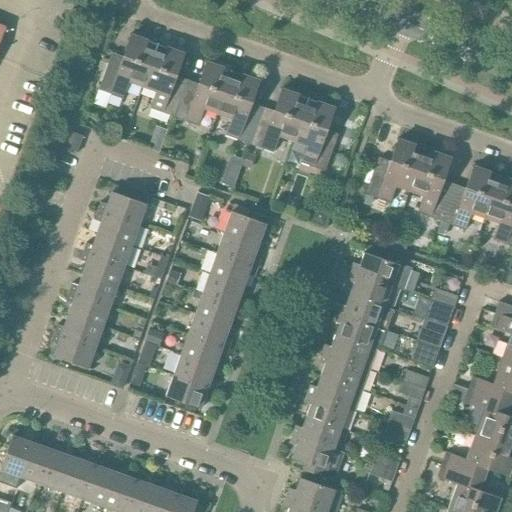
[(143,88),(159,44),(131,34),(122,57),(111,53),(107,63),(100,61),(93,79),(100,81),(98,90),(109,93),(122,98),(128,82),(143,88)]
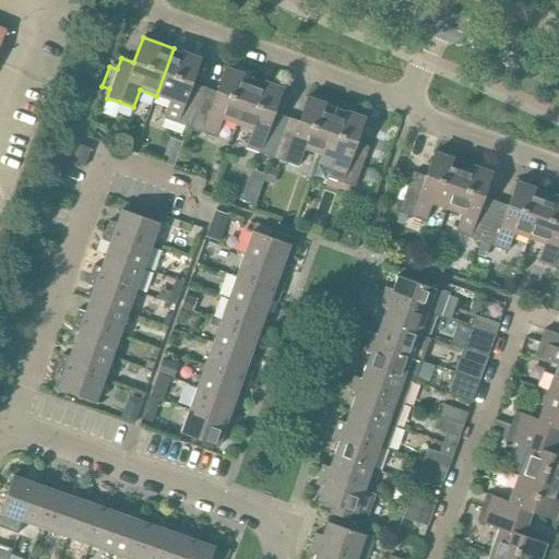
[(190,128),(205,87),(191,83),(201,58),(174,48),(156,96),(169,100),(163,118),(190,128)]
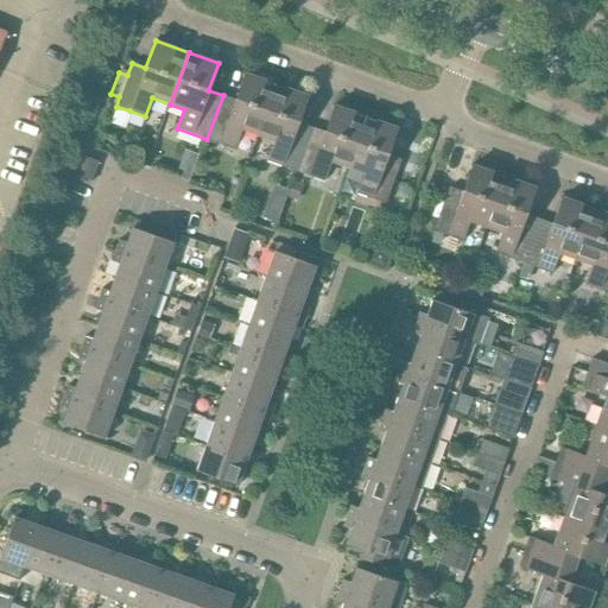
[(259,137),(278,84),(245,73),(235,100),(223,95),(207,139),(219,144),(234,149),(242,130),(259,137)]
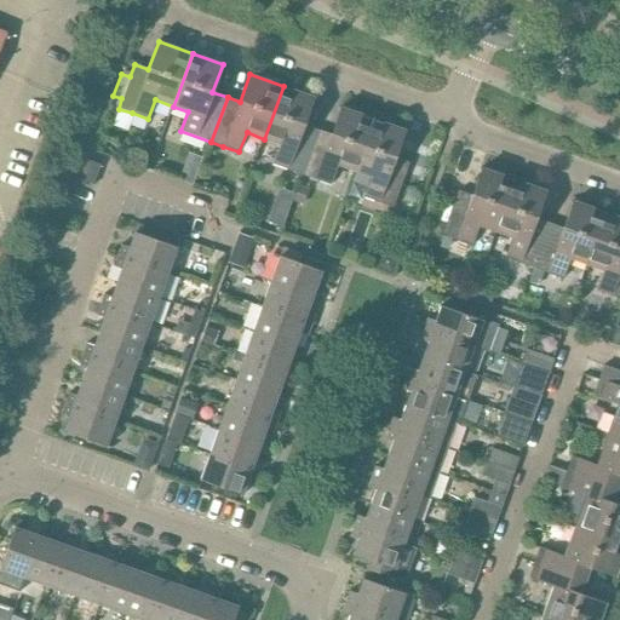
[(303,174),(319,131),(303,125),(314,97),(283,86),(264,139),(279,144),(273,164),(288,170),(303,174)]
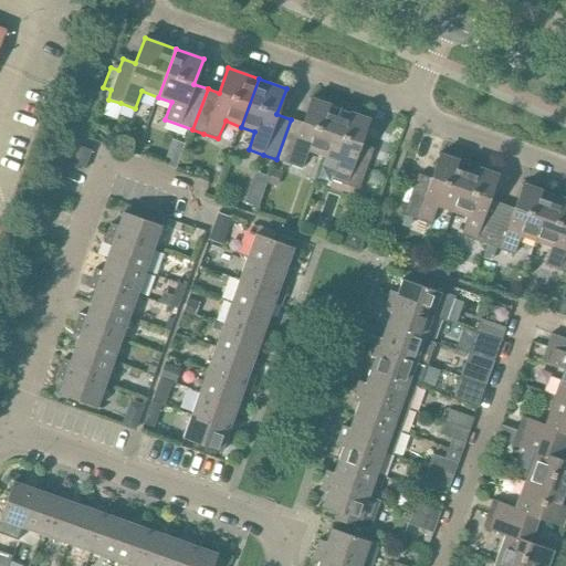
[(324,157),(341,108),(311,97),(302,123),(291,119),(276,159),(286,164),(301,169),(307,150),(324,157)]
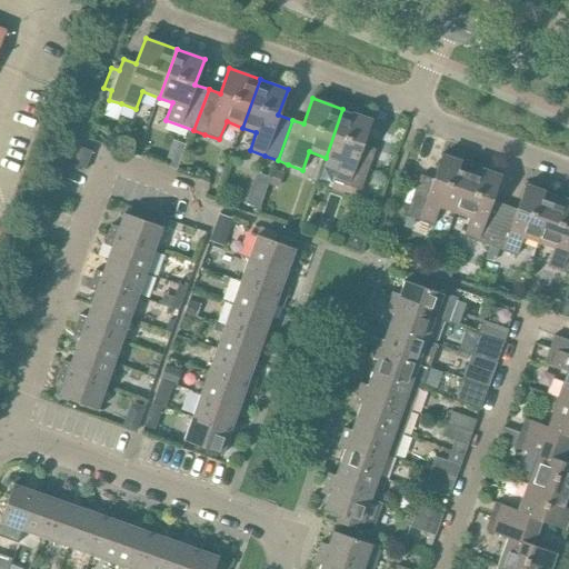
[(342,109),(326,158),(339,162),(332,180),(360,190),(375,149),(362,145),(371,119),(342,109)]
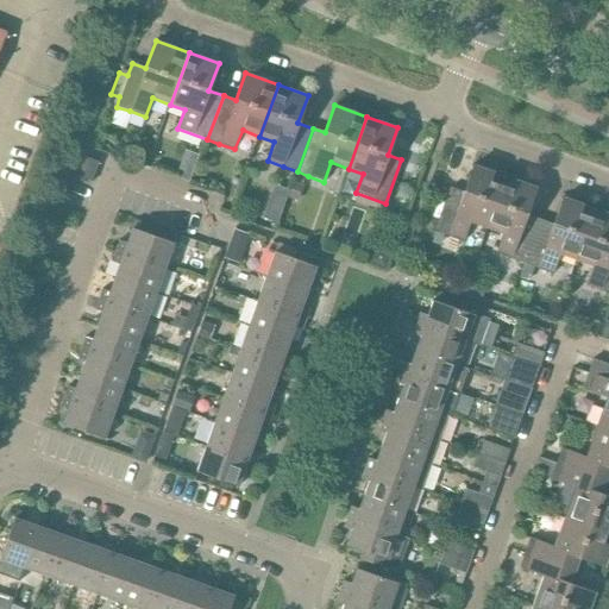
[(89,183),(96,162),(83,157),(76,179),(89,183)]
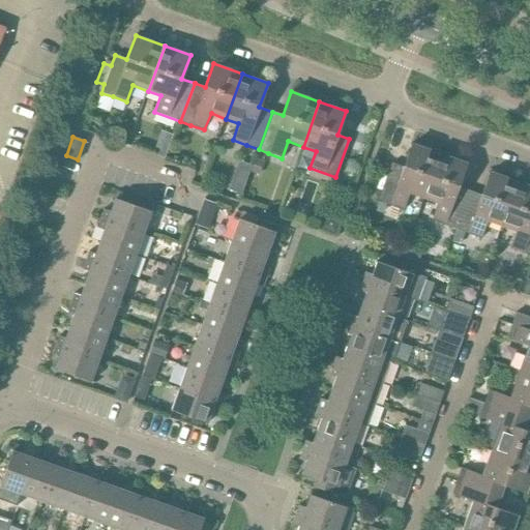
[(423,199),(439,153),(412,143),(402,170),(390,167),(376,206),(381,208),(383,203),(403,210),(409,194),(423,199)]
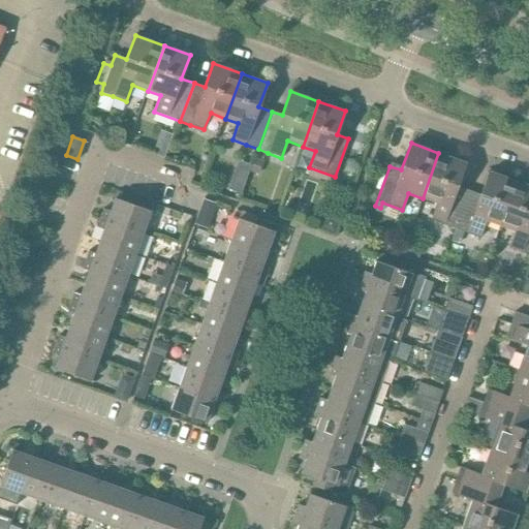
[(456,228),(469,190),(458,186),(466,162),(438,153),(423,198),(436,203),(430,220),(456,228)]
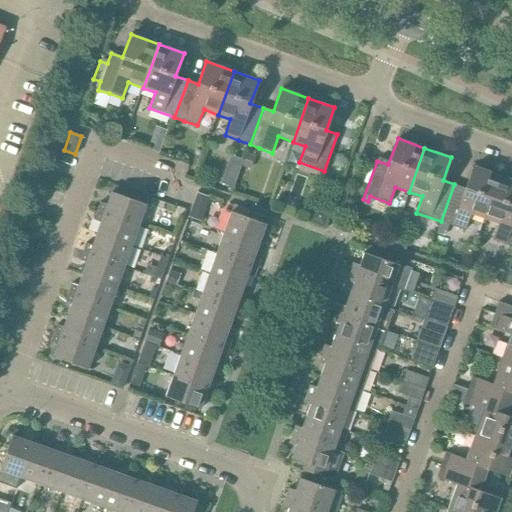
[(246,152),(241,167),(250,170),(256,156),(246,152)]
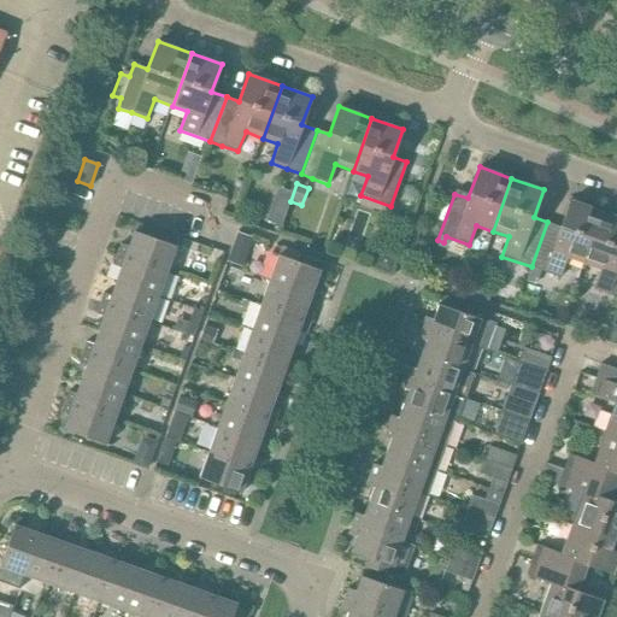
[(274,200),(266,221),(281,225),(288,205),(274,200)]
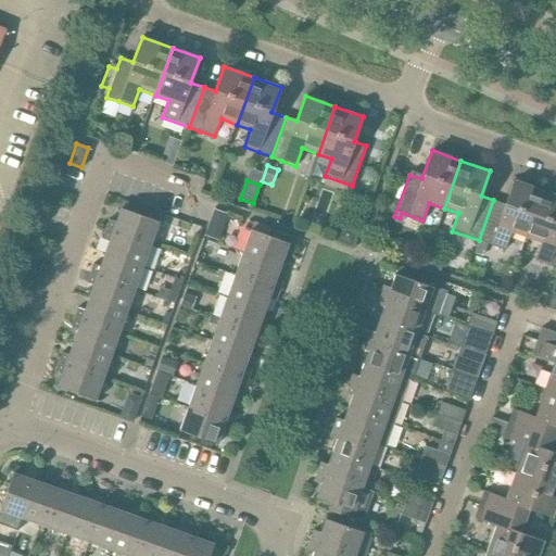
[(527,238),(543,190),(514,180),(505,204),(493,200),(479,240),(490,244),(505,250),(510,232),(527,238)]
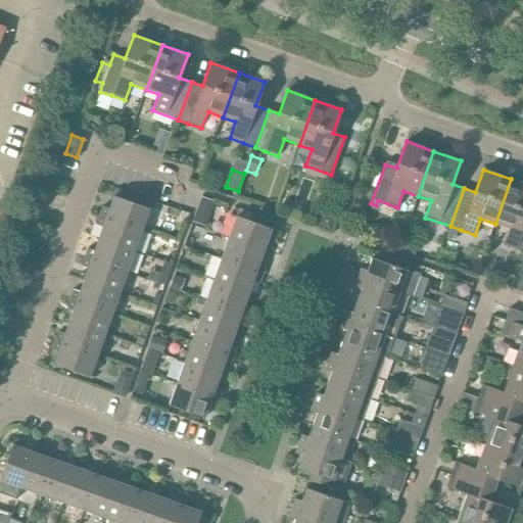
[(522,252),(522,183),(511,179),(495,224),(509,228),(502,245),(522,252)]
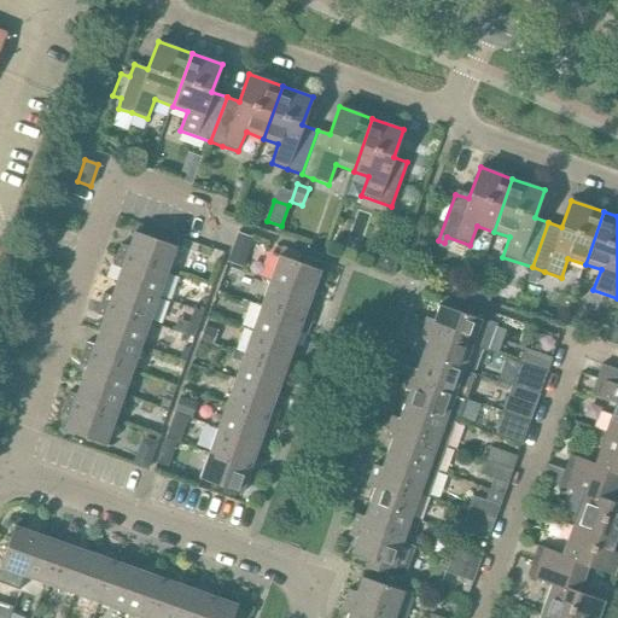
[(116,252),(169,269),(176,246),(133,231),(128,245),(120,242),(116,252)]
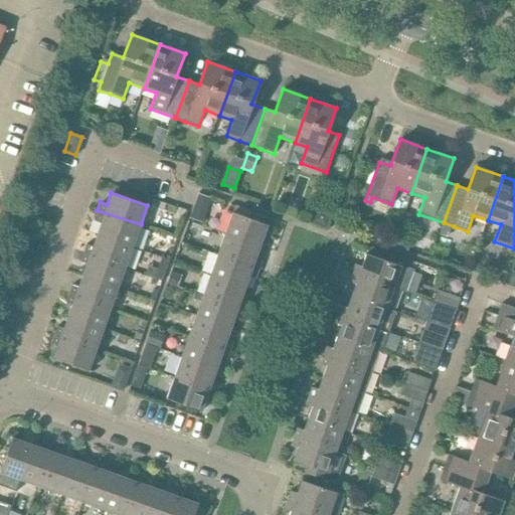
[(192,212),(190,218),(201,222),(205,211),(194,207),(193,209),(192,212)]
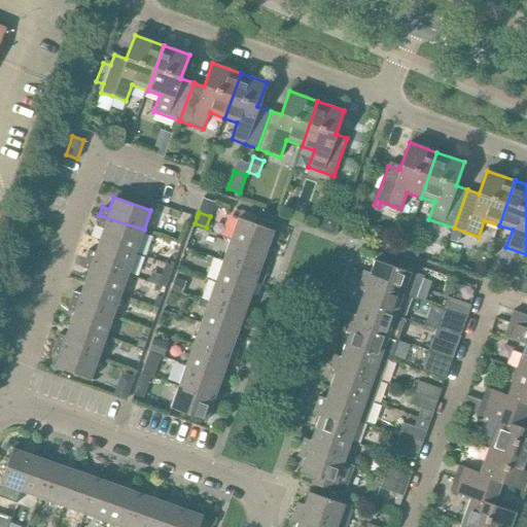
[(324,213),(318,229),(332,234),(339,219),(324,213)]
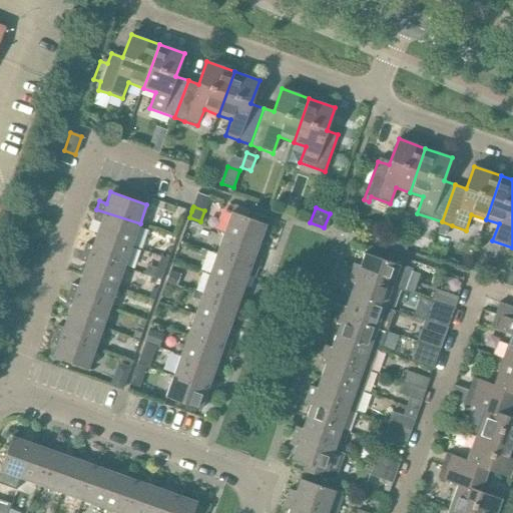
[(132,244),(140,223),(96,209),(93,219),(99,221),(96,232),(132,244)]
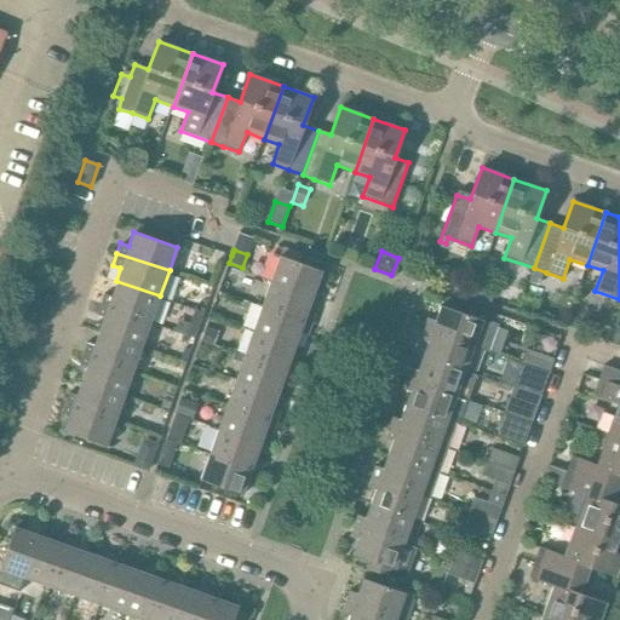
[(279,256),(269,281),(313,296),(317,282),(325,286),(329,273),(279,256)]
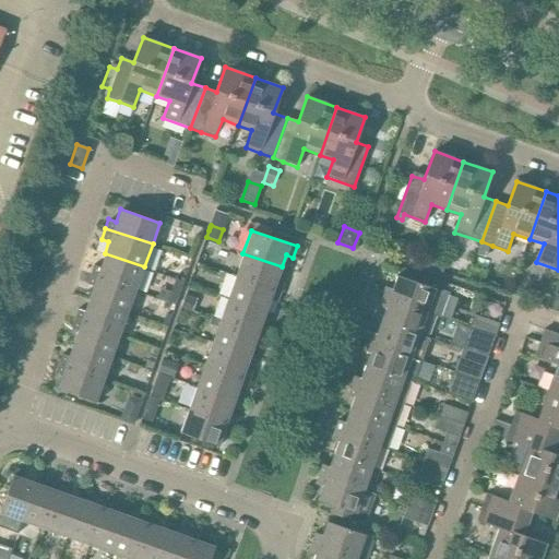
[(135,290),(144,266),(105,253),(99,268),(92,264),(88,273),(135,290)]
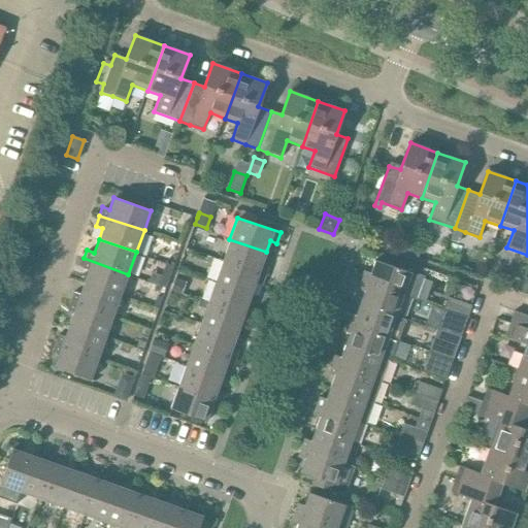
[(229,239),(222,260),(265,276),(268,266),(262,265),(266,252),(229,239)]
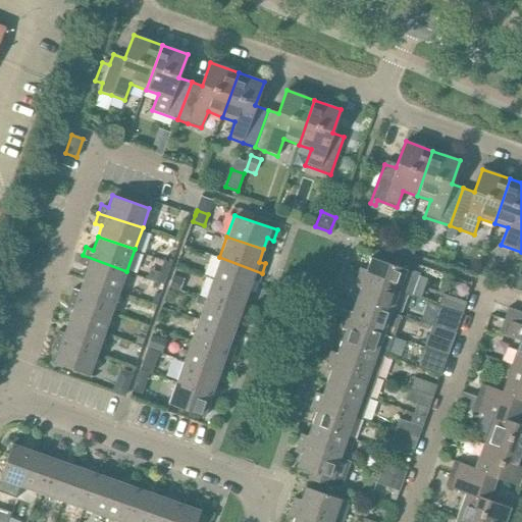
[(359,267),(356,275),(400,292),(411,296),(411,295),(418,274),(407,270),(401,267),(404,260),(376,251),(373,258),(370,257),(366,269),(359,267)]
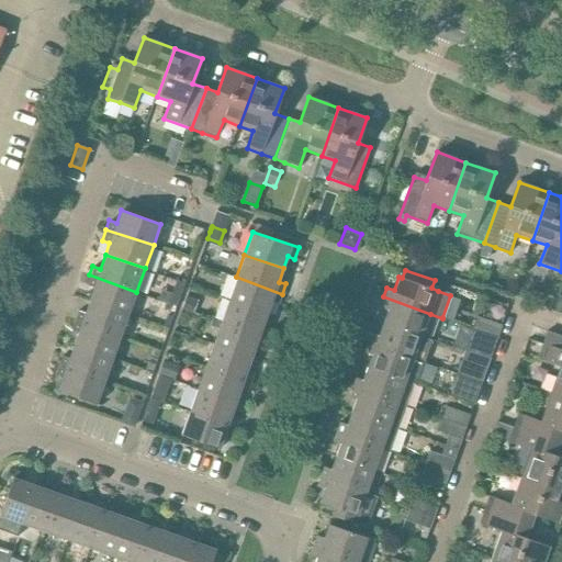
[(128,314),(136,292),(89,274),(86,285),(93,288),(89,300),(128,314)]
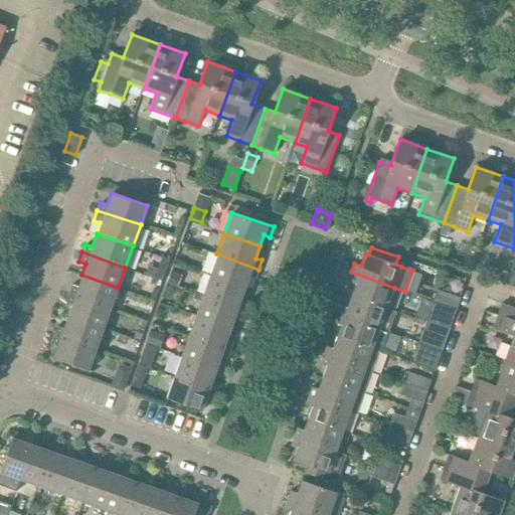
[(216,253),(209,273),(245,286),(249,276),(255,278),(259,270),(216,253)]
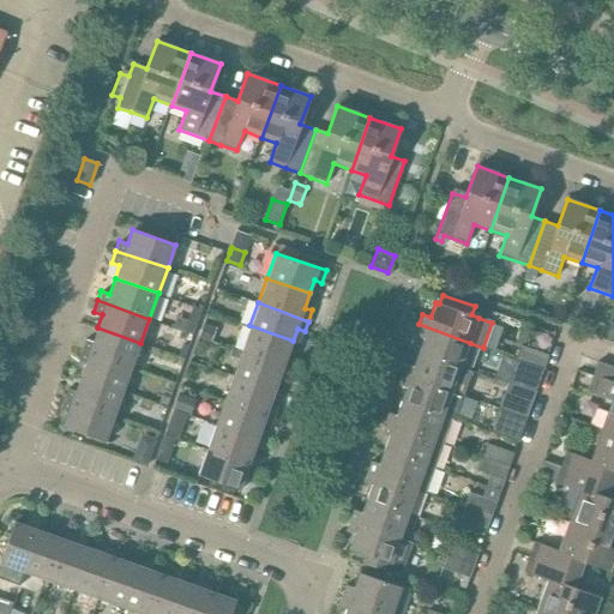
[(188,321),(184,332),(193,336),(194,333),(202,311),(192,307),(188,321)]
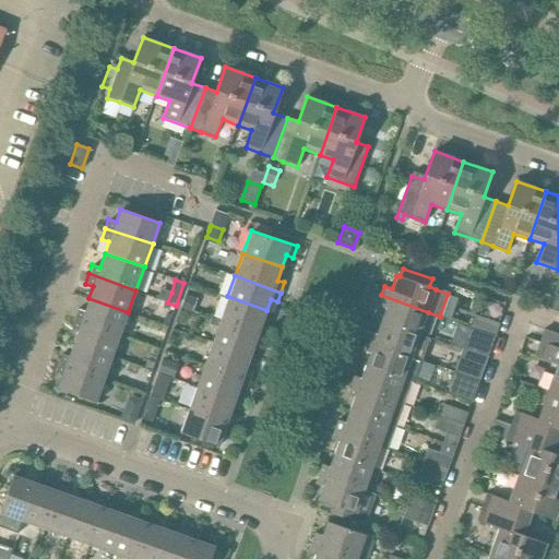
[(185,295),(180,308),(192,311),(197,299),(185,295)]
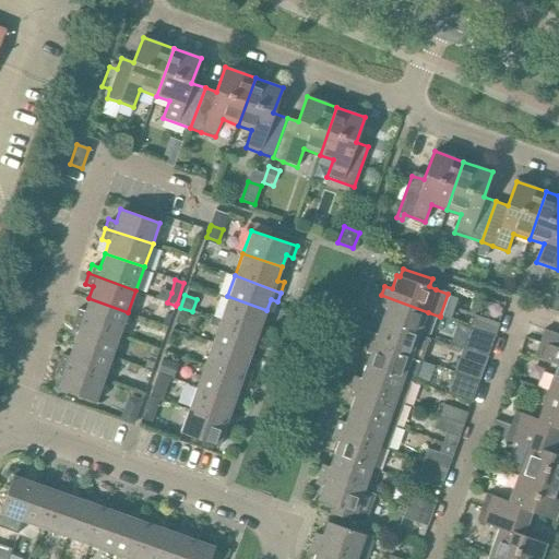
[(381,295),(378,306),(384,309),(380,321),(419,334),(428,312),(381,295)]
